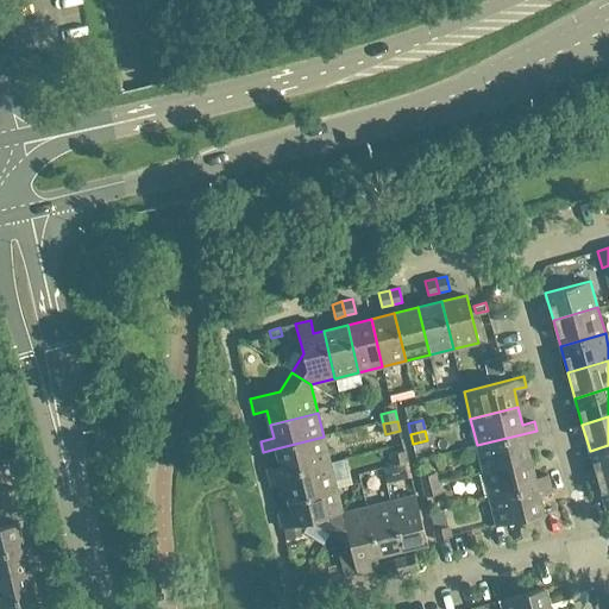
[(531,460),(527,443),(539,439),(537,431),(477,445),(483,471),(531,460)]
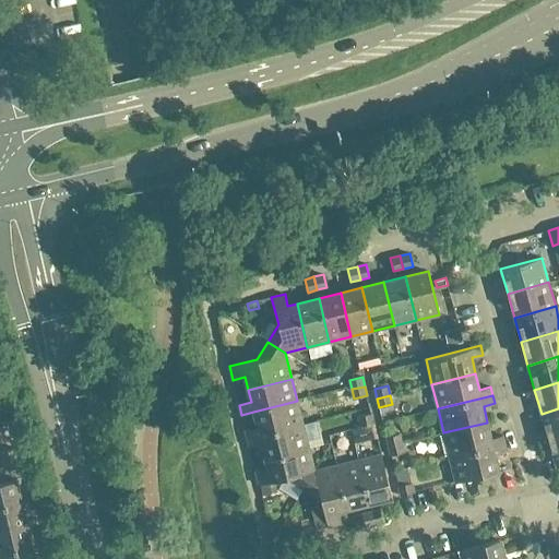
[(302,424),(297,401),(253,412),(257,427),(246,429),(247,438),(302,424)]
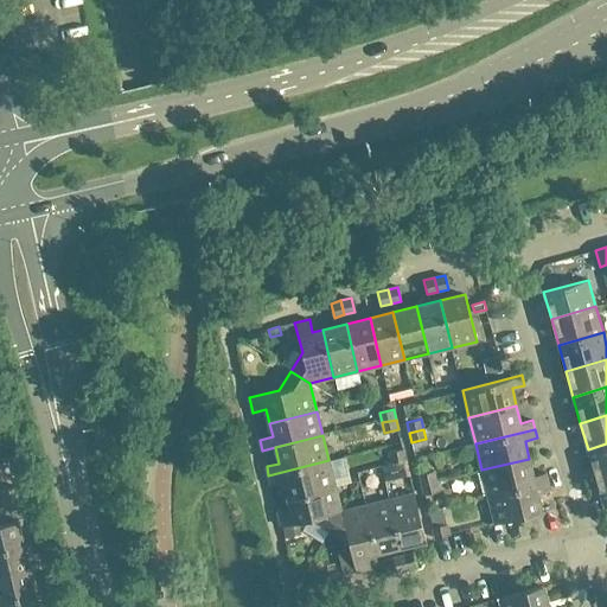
[(606,472),(606,443),(588,449),(595,475),(606,472)]
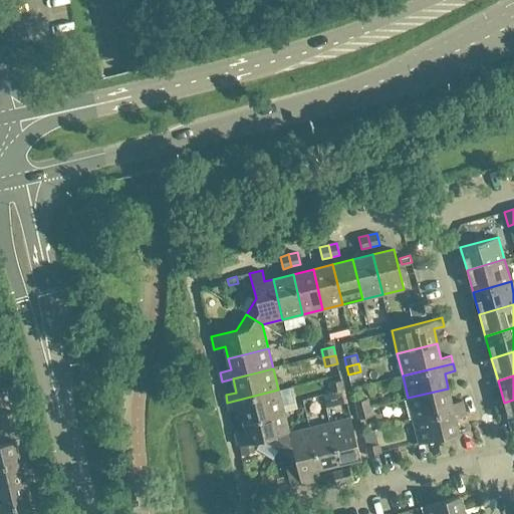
[(343,389),(341,380),(329,382),(331,392),(343,389)]
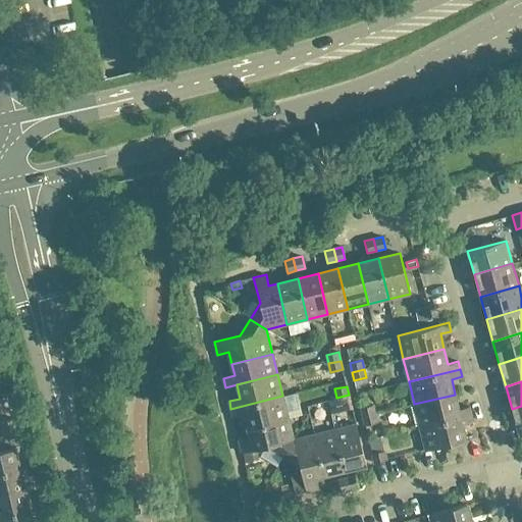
[(336,398),(328,400),(332,413),(352,408),(349,395),(336,398)]
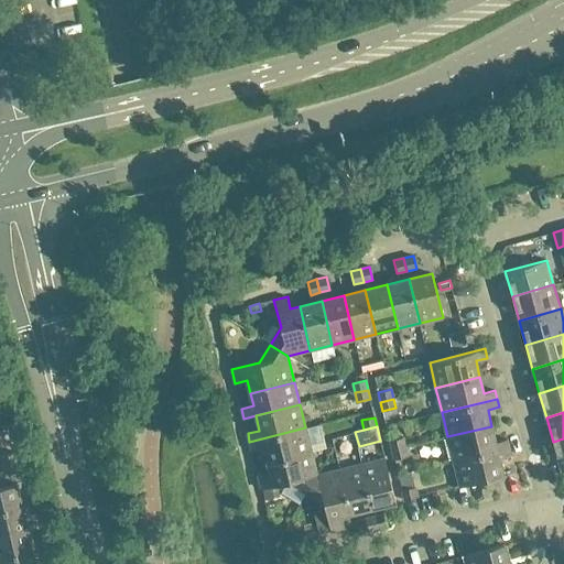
[(509,447),(507,438),(496,442),(491,426),(447,436),(454,461),(509,447)]
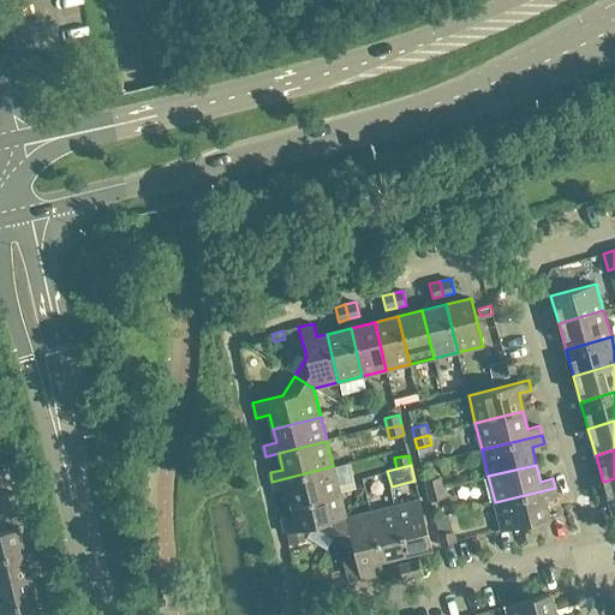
[(339,493),(333,466),(272,482),(274,490),(287,487),(291,505),(339,493)]
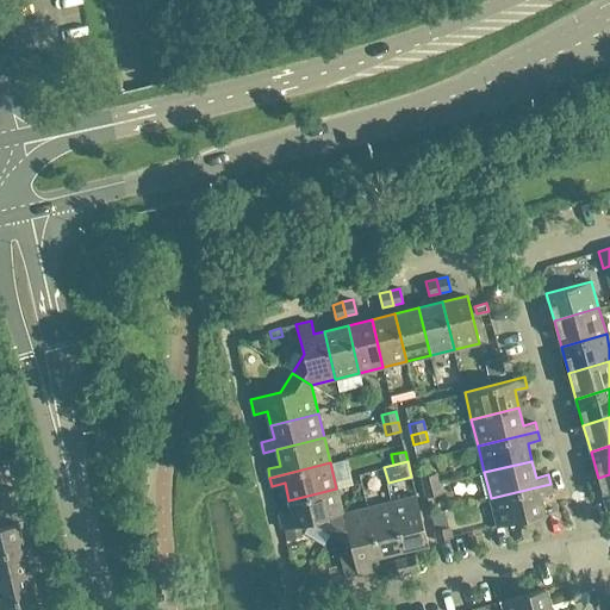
[(422,477),(424,487),(439,484),(436,473),(422,477)]
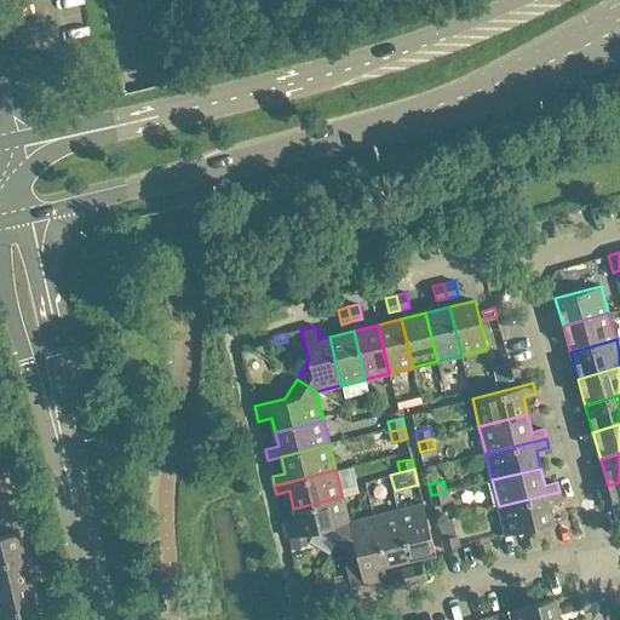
[(619,511),(619,482),(608,486),(615,514),(619,511)]
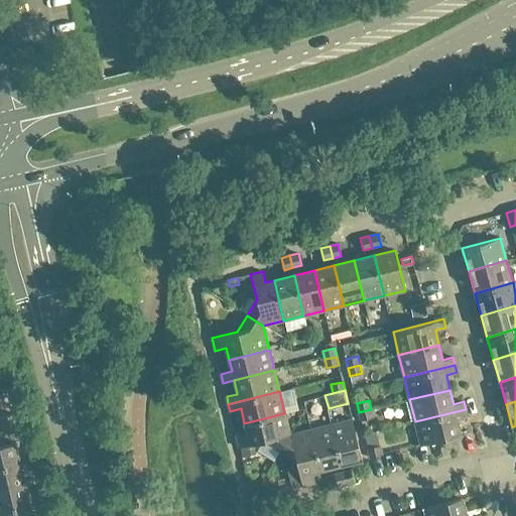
[(373,417),(371,409),(359,412),(361,420),(373,417)]
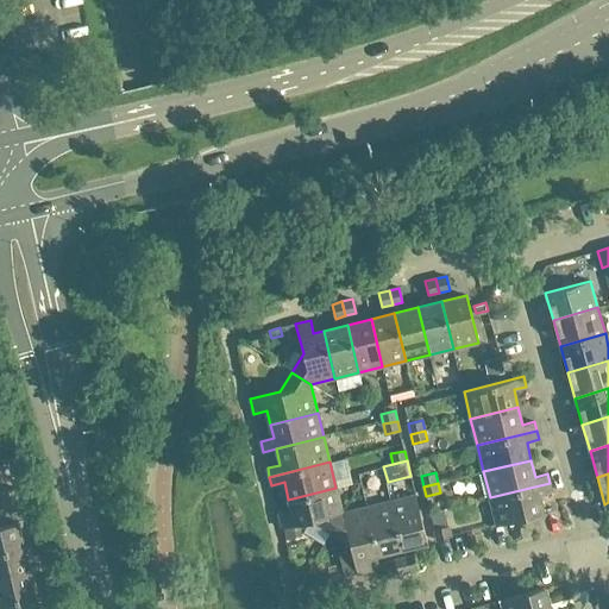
[(544,514),(539,495),(552,491),(550,483),(490,497),(496,526),(544,514)]
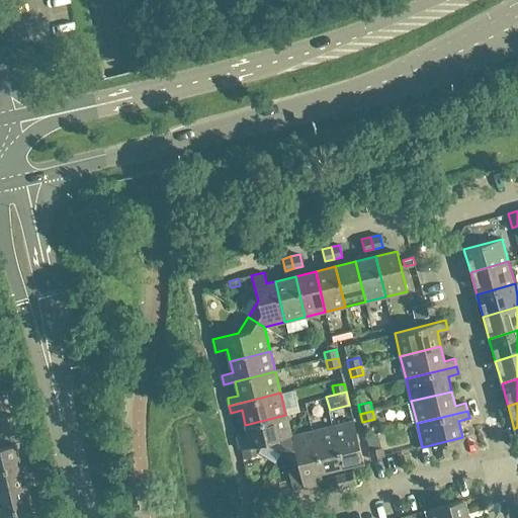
[(0,418),(2,427),(15,424),(12,415),(0,418)]
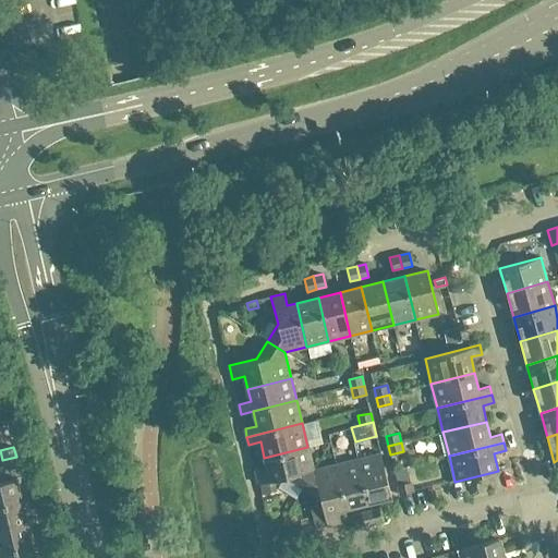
[(314,470),(307,447),(264,458),(267,468),(255,470),(261,494),(277,490),(275,480),(286,477),(303,487),(314,470)]
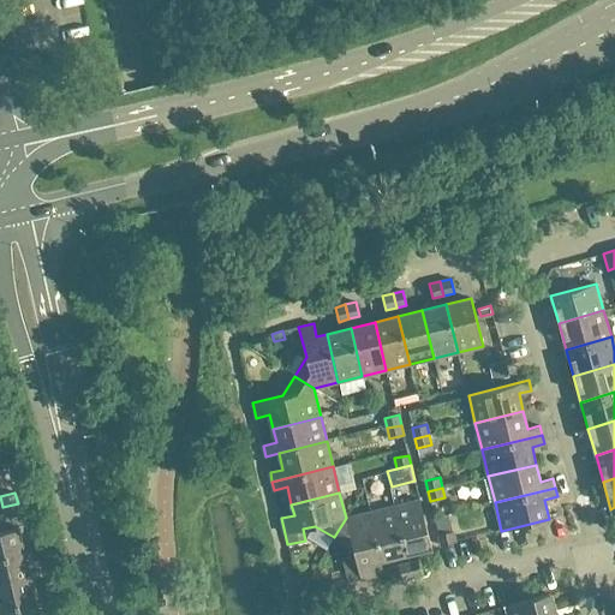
[(431,548),(419,500),(394,506),(406,554),(431,548)]
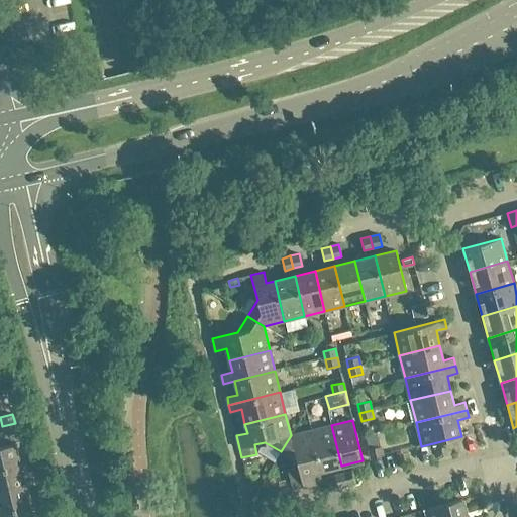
[(15,423),(2,426),(4,434),(17,432),(15,423)]
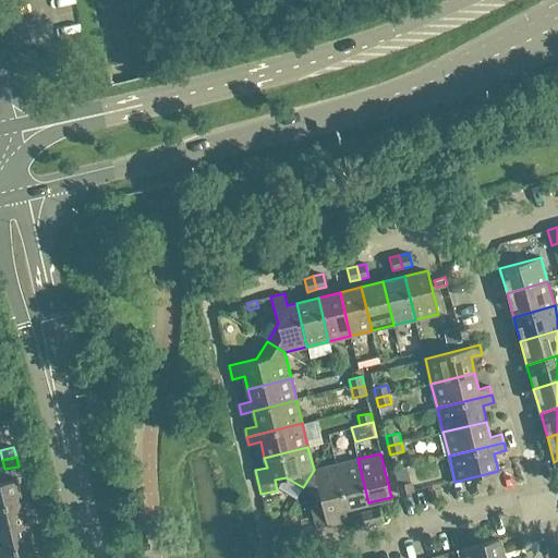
[(368,502),(358,459),(337,464),(347,508),(368,502)]
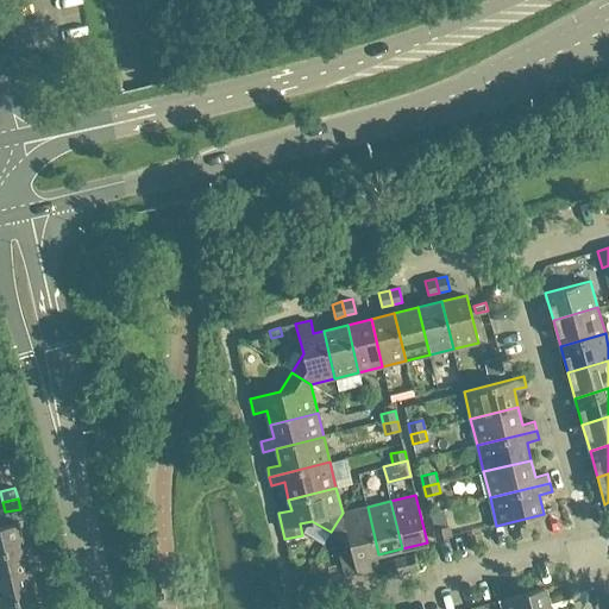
[(378,554),(368,507),(343,513),(331,532),(350,544),(357,573),(371,570),(369,557),(378,554)]
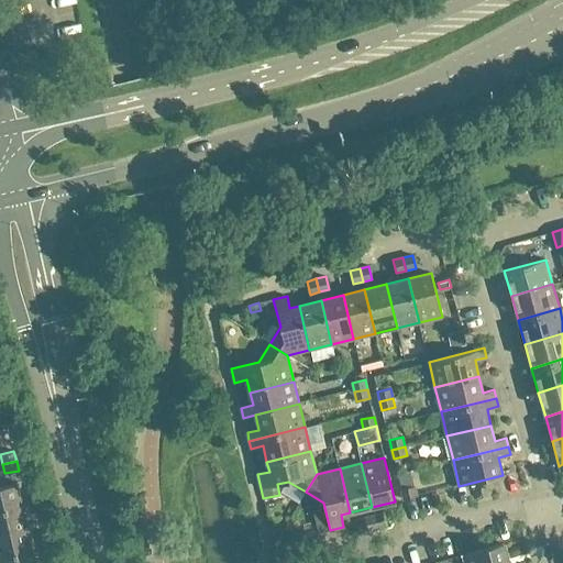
[(0,509),(22,505),(17,483),(0,486),(0,509)]
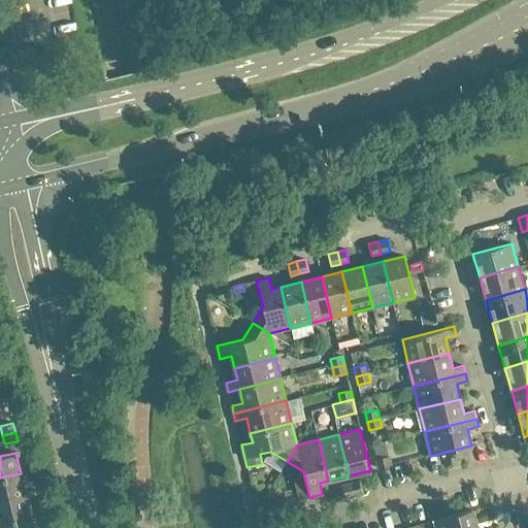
[(391,465),(389,456),(376,459),(378,468),(391,465)]
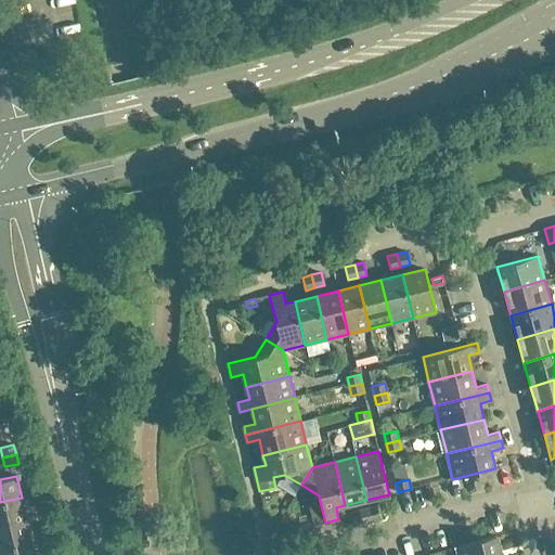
[(31,486),(35,494),(48,492),(46,482),(31,486)]
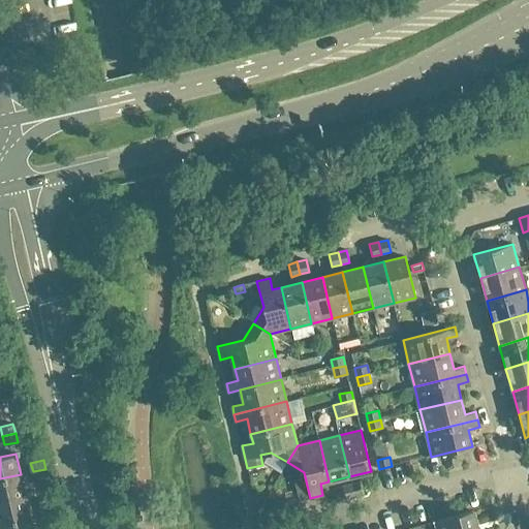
[(45,469),(33,471),(35,480),(48,477),(45,469)]
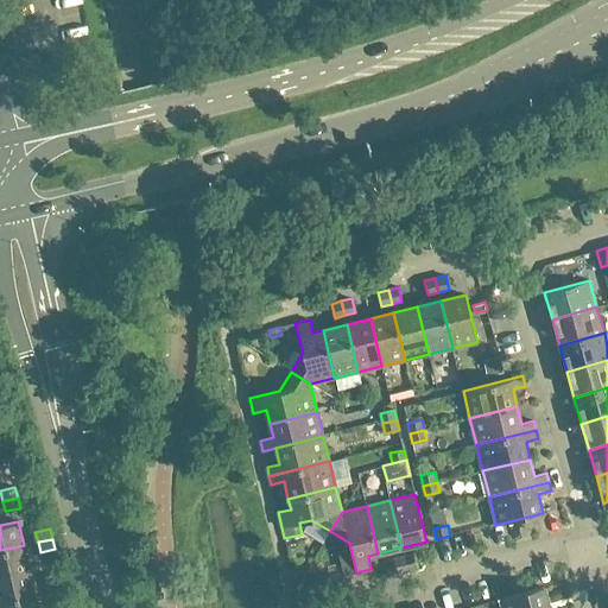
[(0,575),(29,569),(24,545),(0,550),(0,575)]
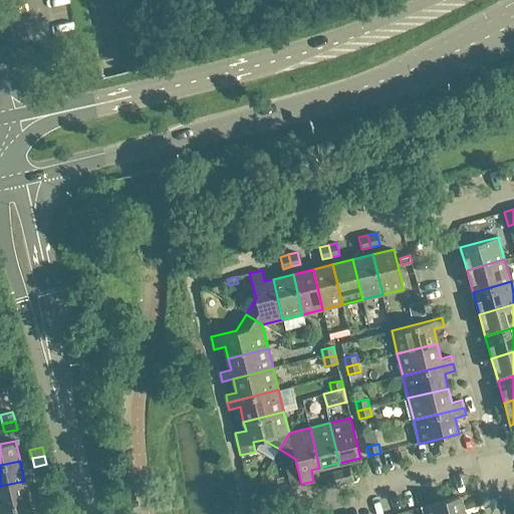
[(350,468),(341,470),(344,483),(352,480),(350,468)]
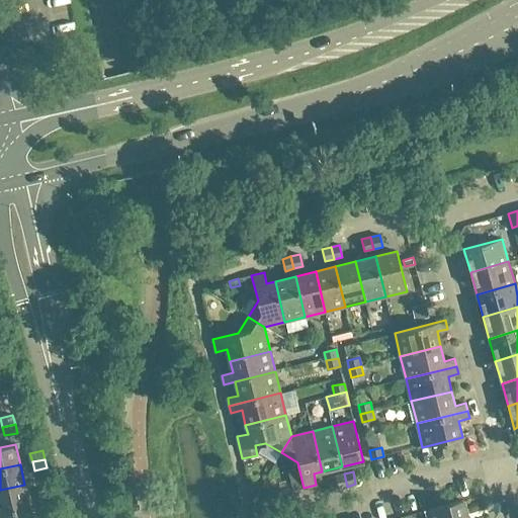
[(338,489),(347,487),(344,473),(335,477),(338,489)]
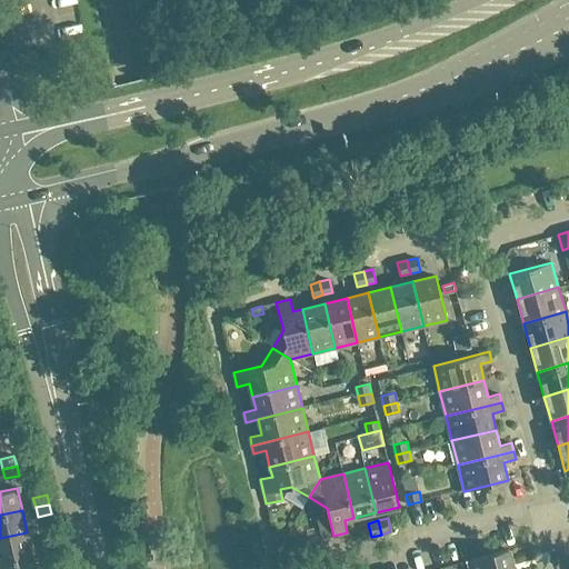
[(0,561),(32,555),(27,532),(0,538),(0,561)]
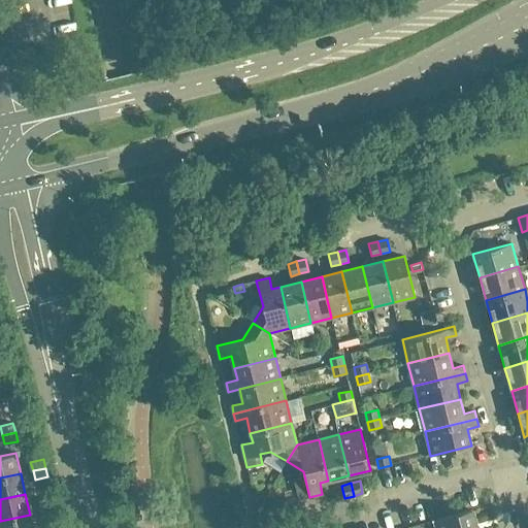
[(40,503),(42,512),(55,508),(53,500),(40,503)]
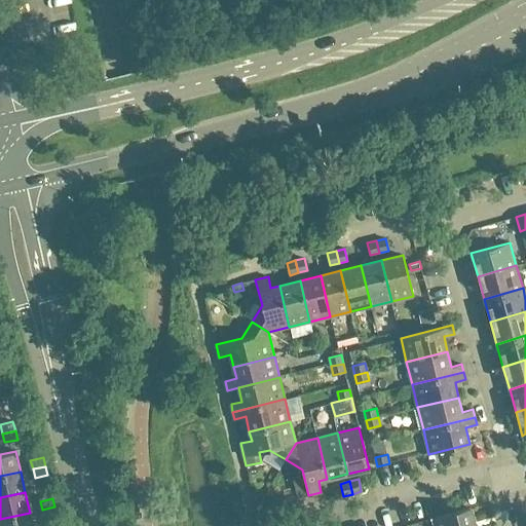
[(54,506),(42,510),(44,519),(57,516),(54,506)]
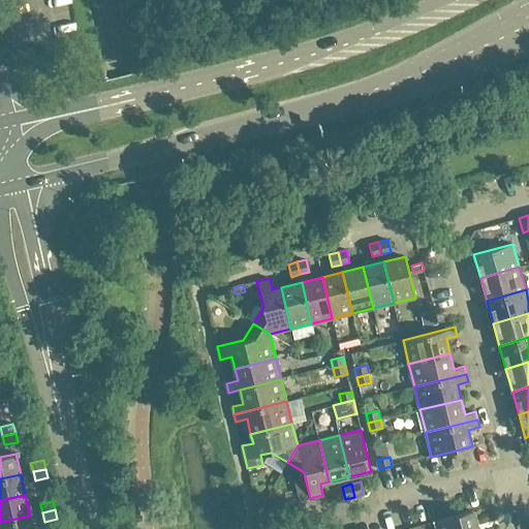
[(477,528),(472,510),(435,521),(437,528),(477,528)]
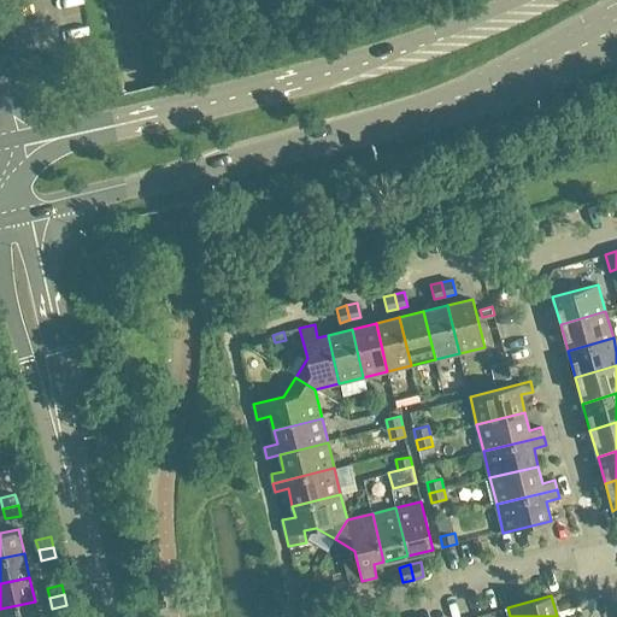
[(0,616),(39,616),(35,601),(0,609),(0,616)]
